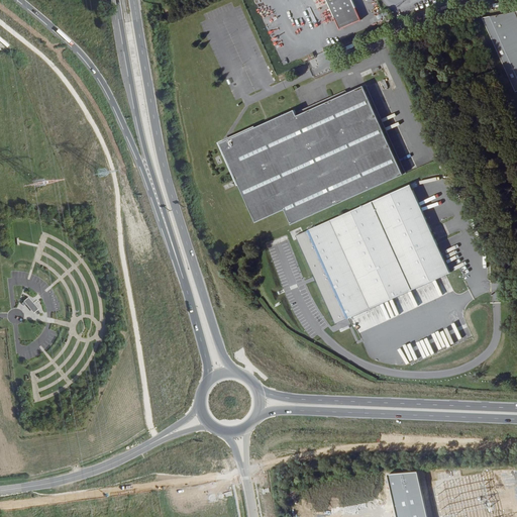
[(363,19),(353,0),(329,0),(341,28),(363,19)]
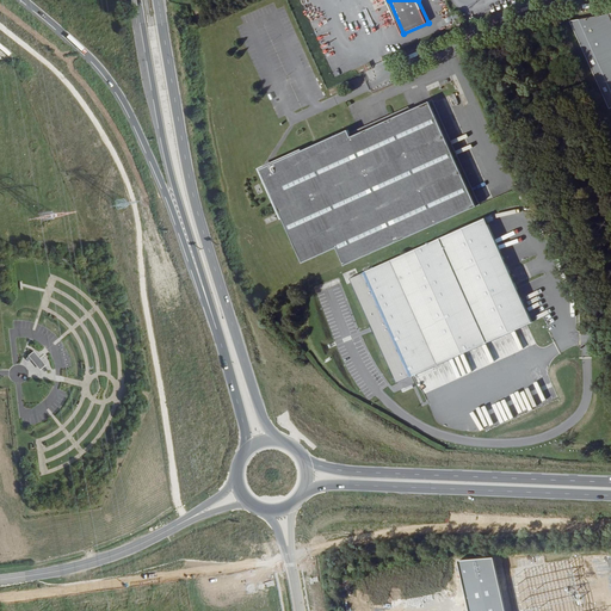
[(610,13),(579,19),(610,91),(610,13)]
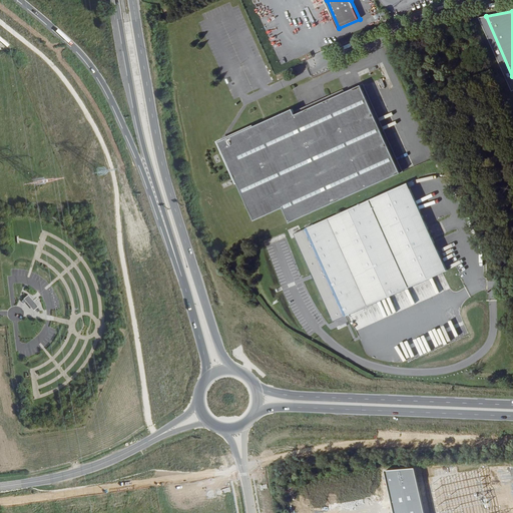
[(288,111),(218,142),(251,222),(281,209),(287,224),(398,174),(358,87),(291,117),(288,111)]
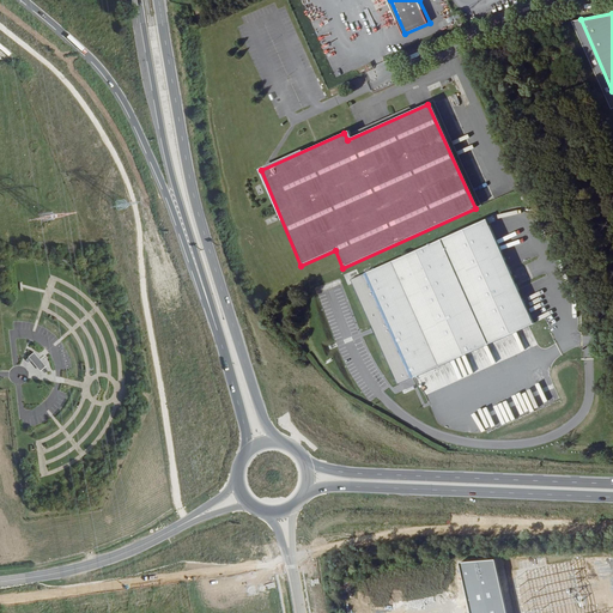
[(489,218),(352,278),(398,383),(534,322),(489,218)]
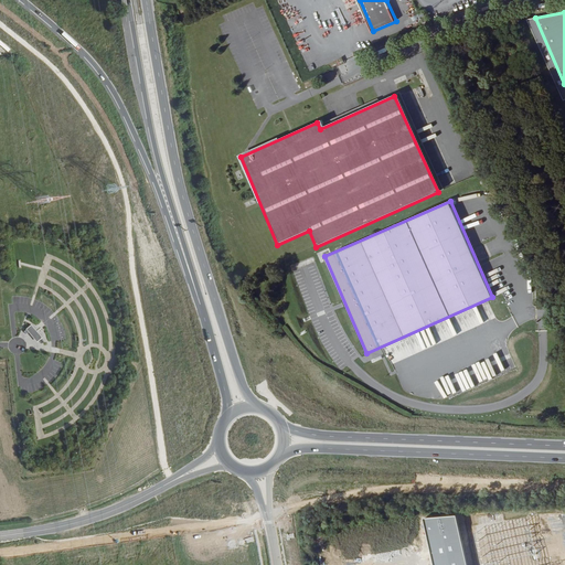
[(40,339),(30,326),(24,330),(35,343),(40,339)]
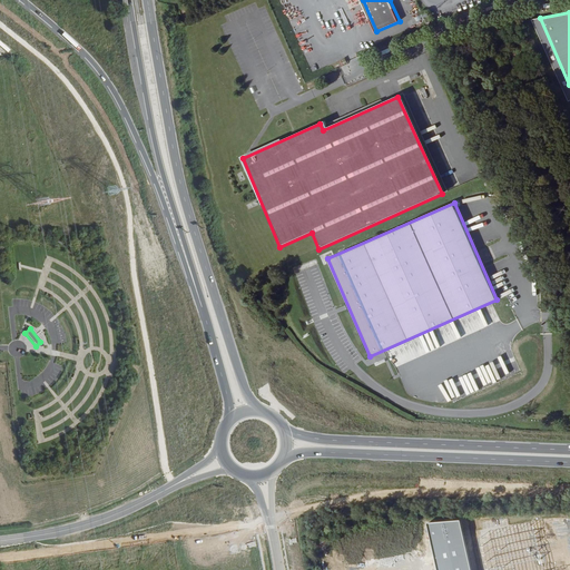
[(471,569),(461,521),(429,524),(432,546),(438,569),(471,569)]
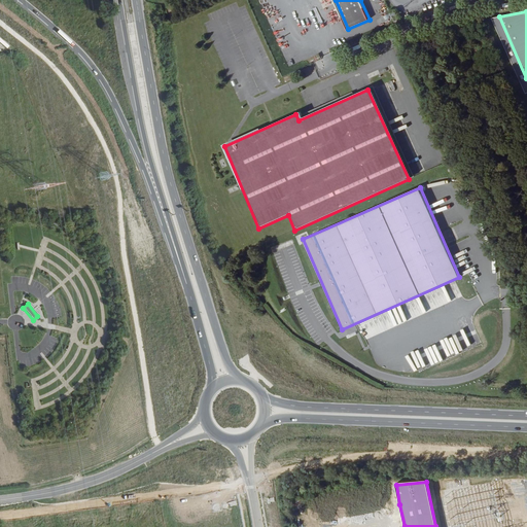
[(355,488),(324,494),(328,519),(399,504),(396,485),(355,488)]
